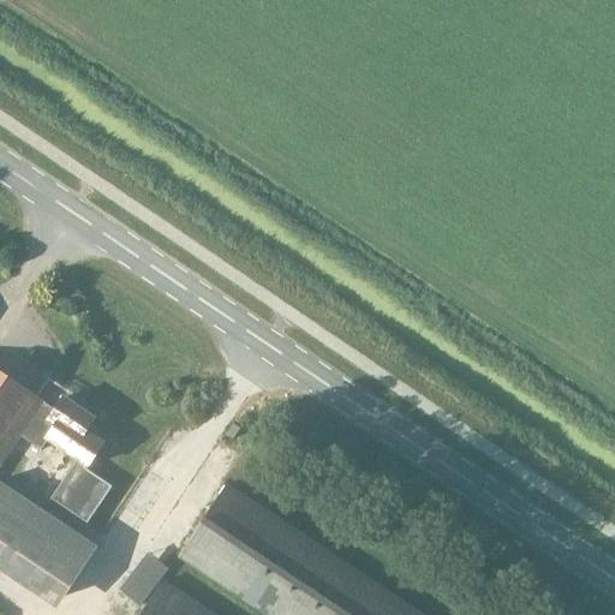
[(55,411),(36,398),(0,374),(0,464),(19,436),(41,451),(47,440),(77,460),(51,499),(87,524),(113,484),(88,467),(103,445),(85,433),(94,419),(64,398),(55,411)]
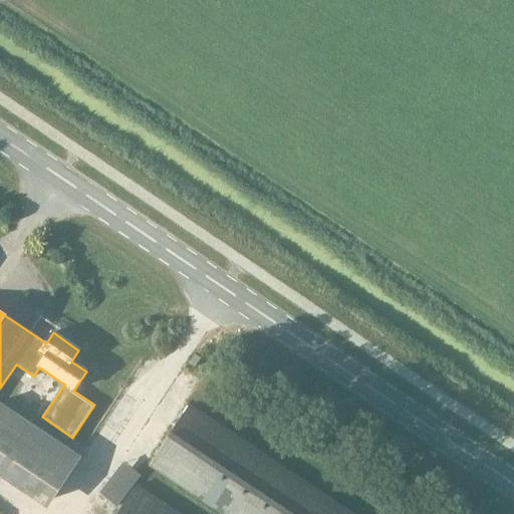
[(194,368),(200,359),(194,355),(188,364),(194,368)]
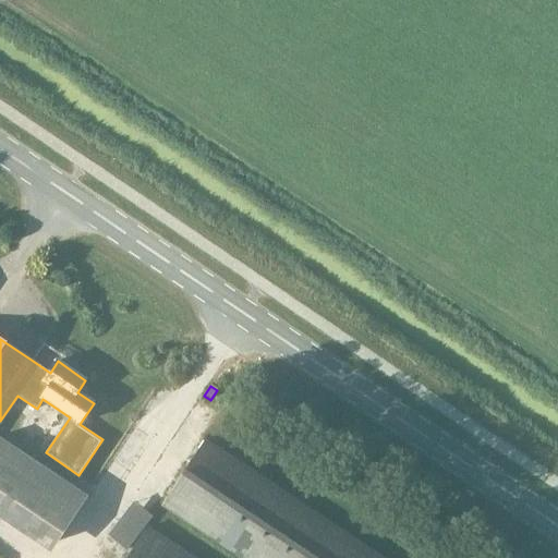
[(203,407),(204,422),(218,421),(217,405),(203,407)]
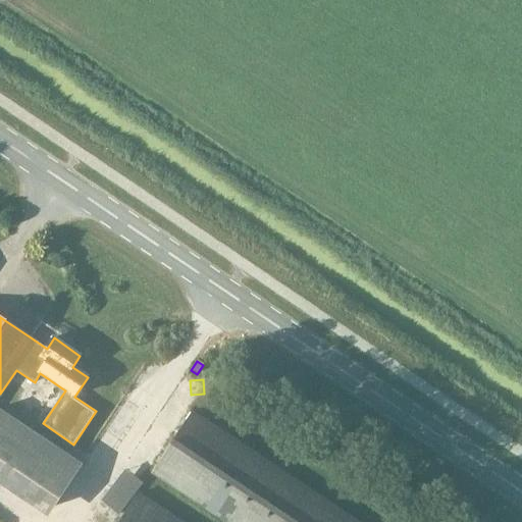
[(0,410),(0,470),(55,507),(83,466),(0,410)]
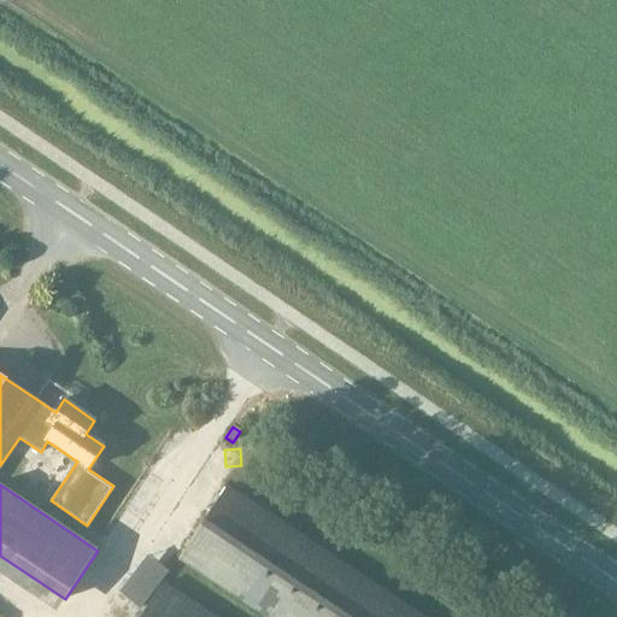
[(422,616),(228,488),(180,560),(264,616),(422,616)]
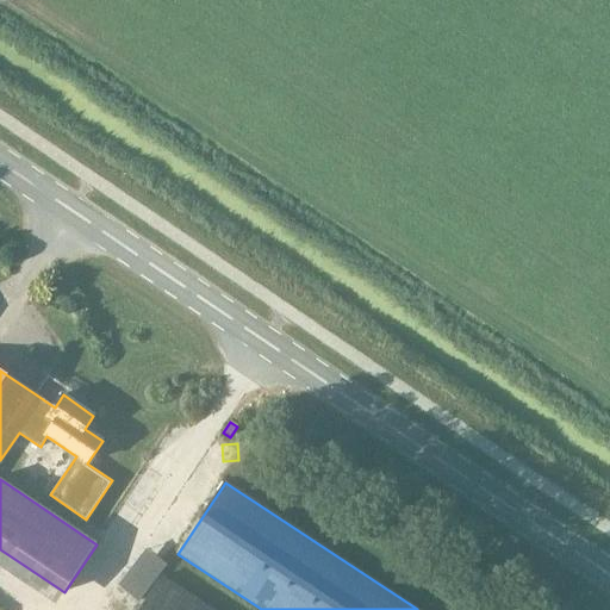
[(123,571),(144,584),(163,551),(142,539),(123,571)]
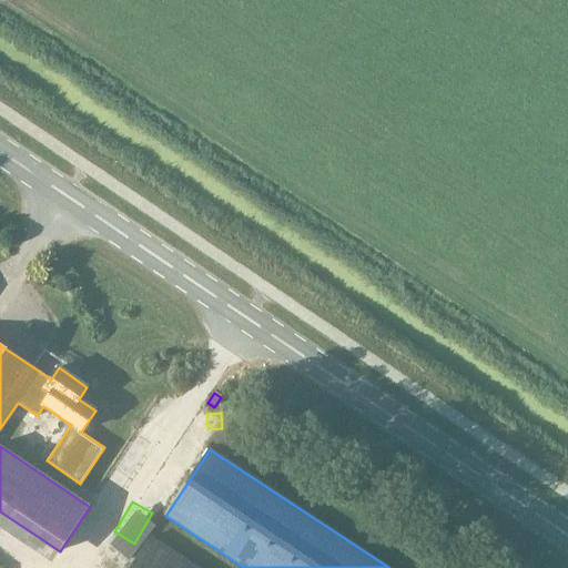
[(196,567),(151,538),(131,567),(196,567)]
